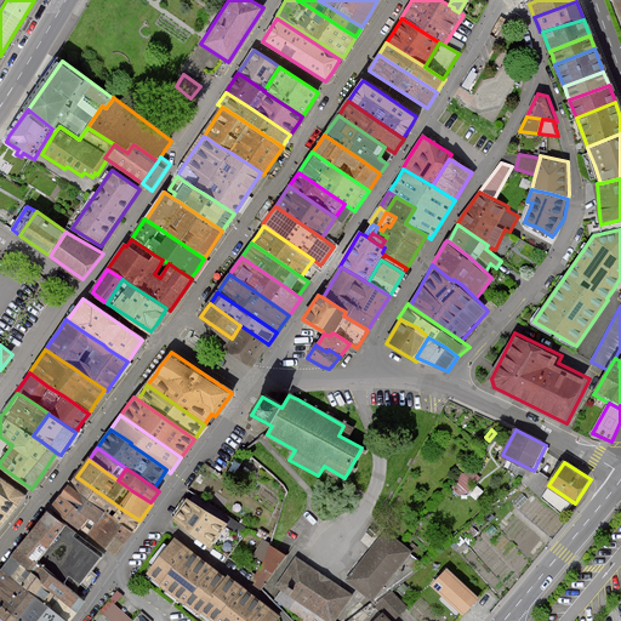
[(469,493),(482,478),(469,468),(451,489),(460,496),(469,493)]
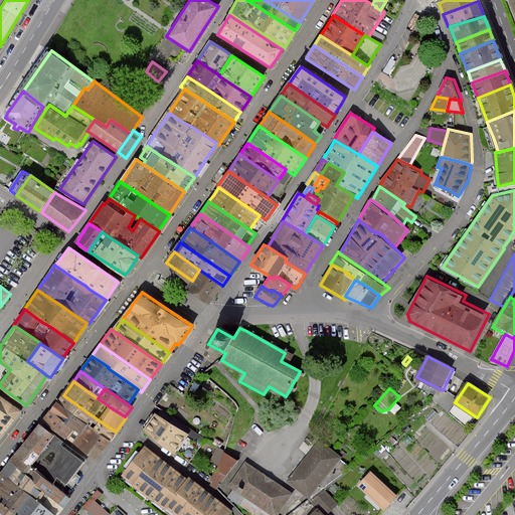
[(57,404),(88,424),(91,420),(96,424),(99,420),(94,416),(88,412),(63,395),(61,399),(57,404)]
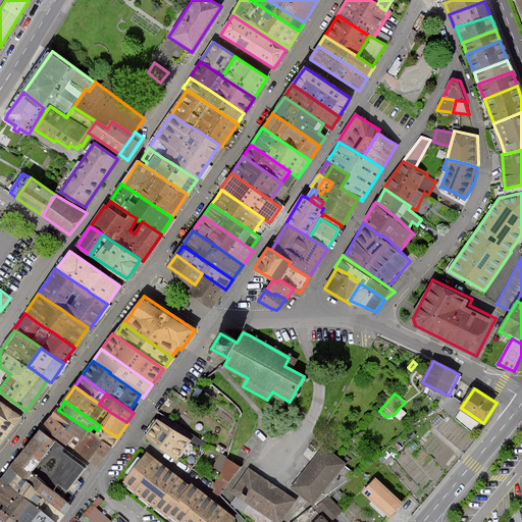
[(13,426),(19,418),(0,403),(0,442),(8,432),(13,426)]
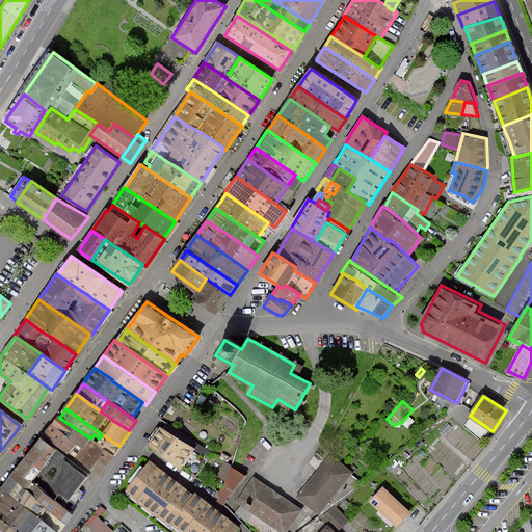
[(84,448),(90,439),(59,418),(57,420),(53,427),(47,435),(62,446),(71,452),(78,457),(84,448)]
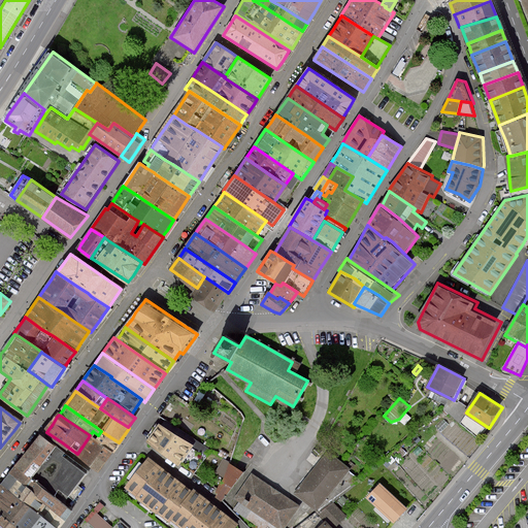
[(190,446),(159,425),(146,442),(178,463),(190,446)]
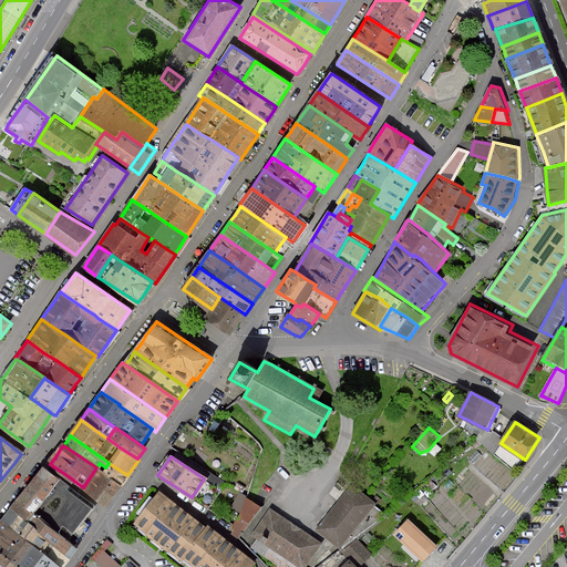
[(124,481),(127,475),(109,463),(105,467),(102,472),(120,484),(121,485),(124,481)]
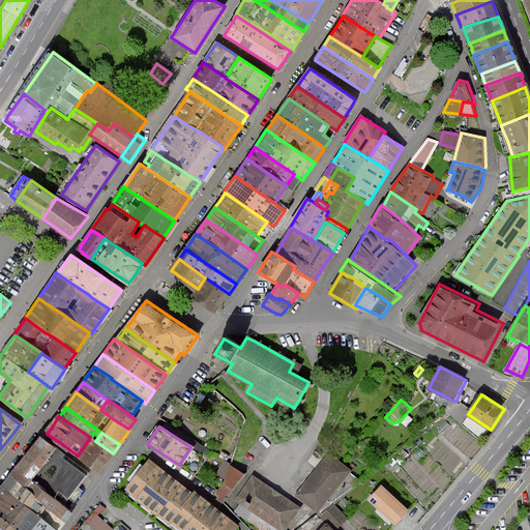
[(28,452),(16,468),(31,480),(54,499),(60,493),(67,499),(72,503),(83,492),(78,488),(86,477),(88,474),(64,455),(57,448),(41,436),(28,452)]
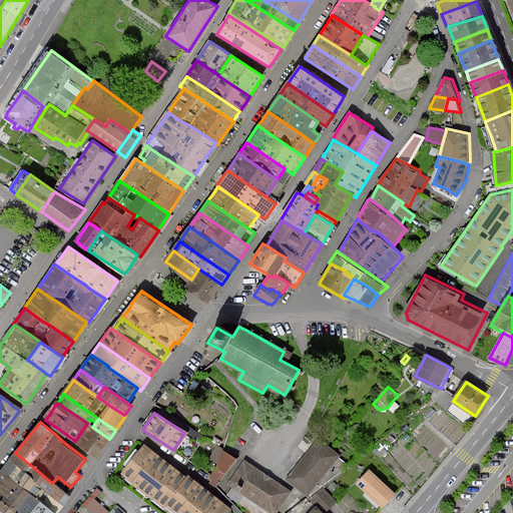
[(108,438),(92,427),(87,423),(81,432),(75,441),(96,456),(103,446),(108,438)]
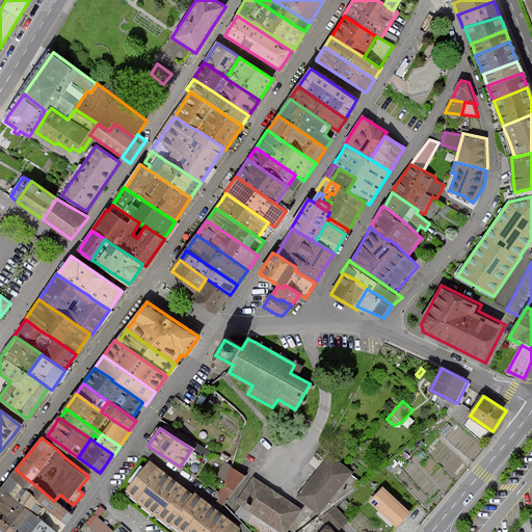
[(330,456),(298,497),(319,513),(352,474),(330,456)]
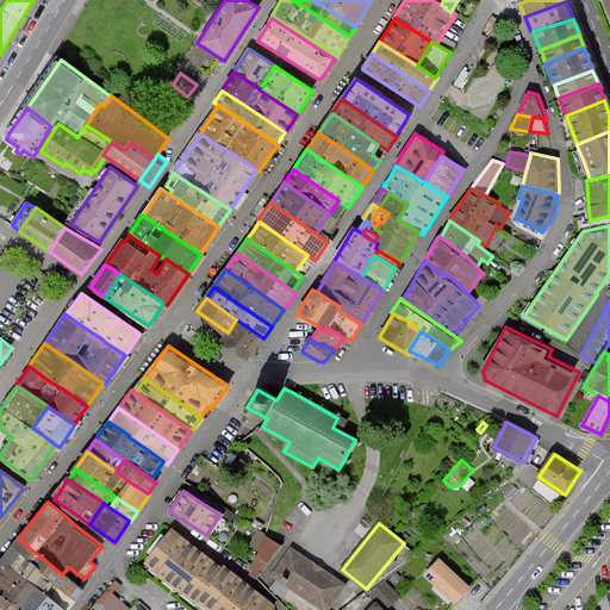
[(188,542),(172,529),(144,564),(157,573),(169,558),(174,561),(188,542)]
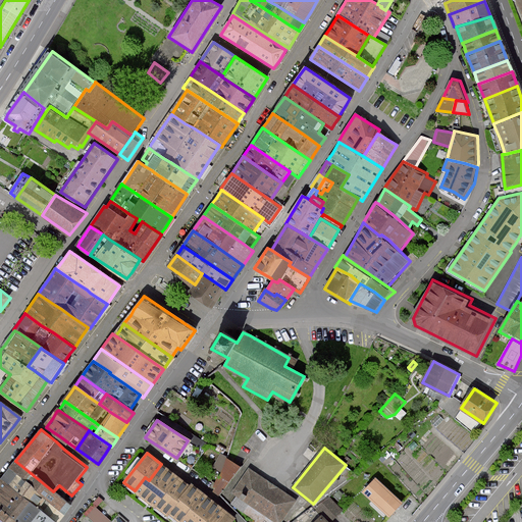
[(242,467),(221,454),(213,467),(221,472),(220,477),(218,477),(212,491),(220,496),(242,467)]
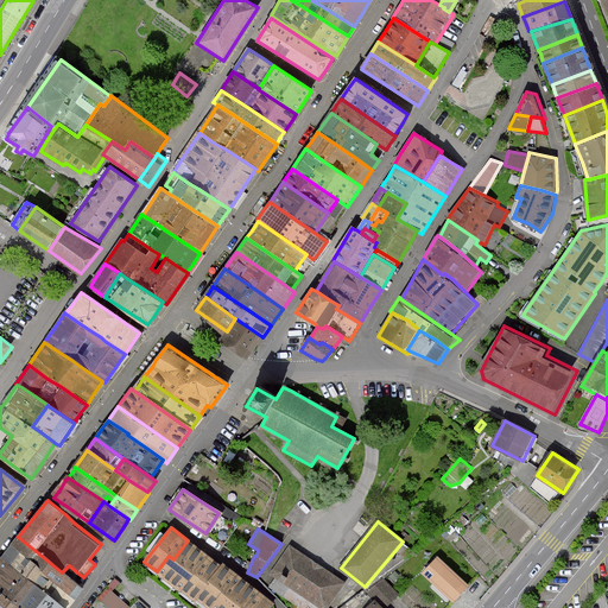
[(18,537),(14,542),(10,546),(27,561),(55,582),(59,587),(75,599),(78,594),(82,589),(62,572),(36,551),(18,537)]
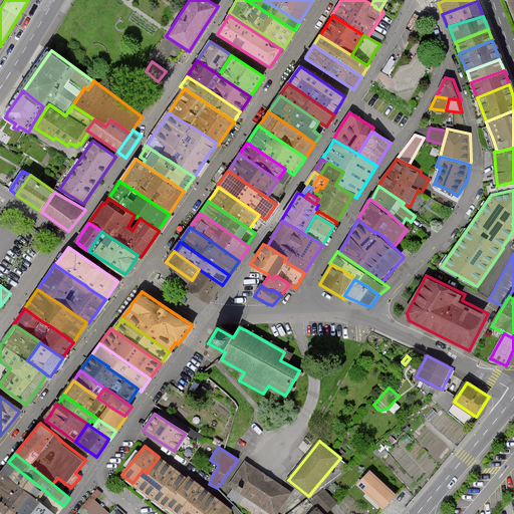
[(143,470),(133,483),(154,499),(176,470),(159,457),(147,473),(143,470)]
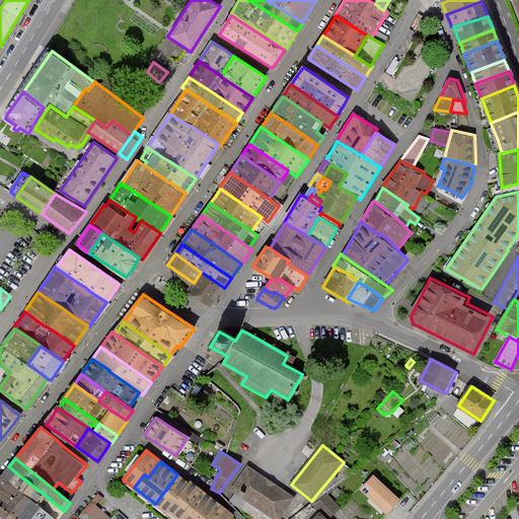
[(47,497),(23,478),(8,466),(3,472),(1,475),(30,499),(39,506),(47,497)]
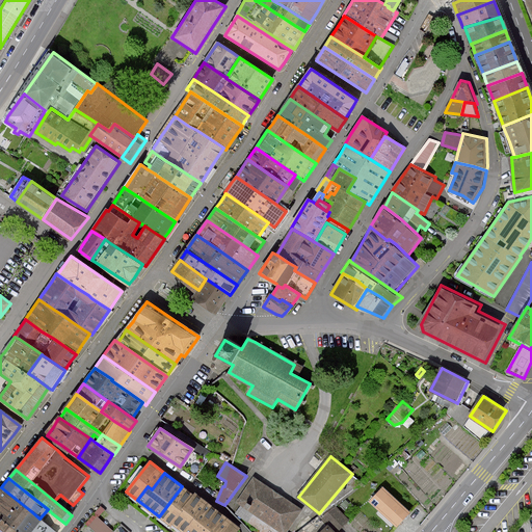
[(241,506),(281,531),(286,531),(301,510),(254,478),(237,503),(241,506)]
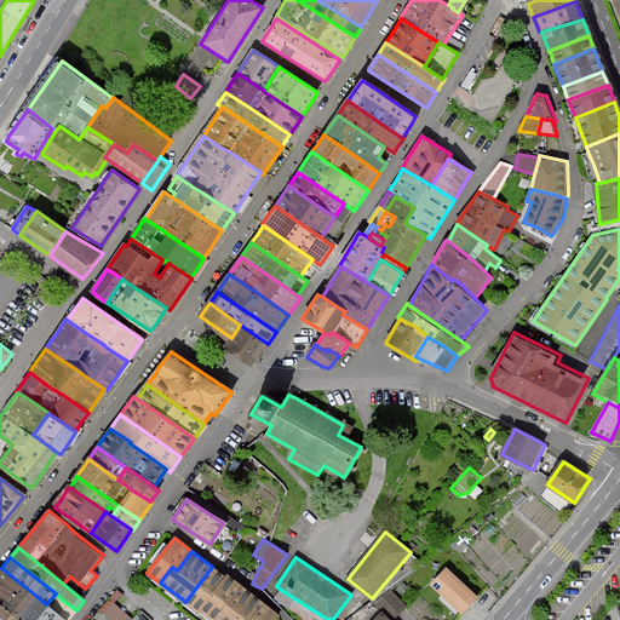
[(212,567),(185,602),(199,612),(201,610),(212,595),(225,577),(212,567)]
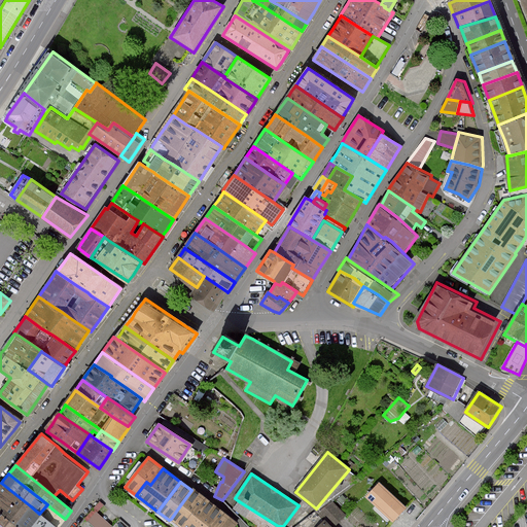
[(39,514),(31,506),(1,483),(0,484),(0,512),(15,525),(18,526),(54,526),(55,526),(44,518),(39,514)]
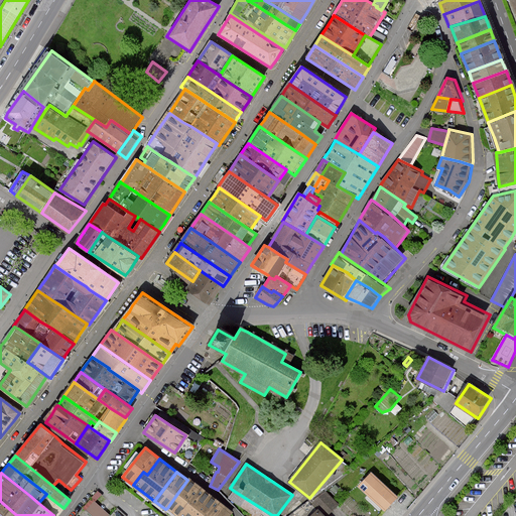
[(396,497),(371,474),(359,487),(385,510),(396,497)]
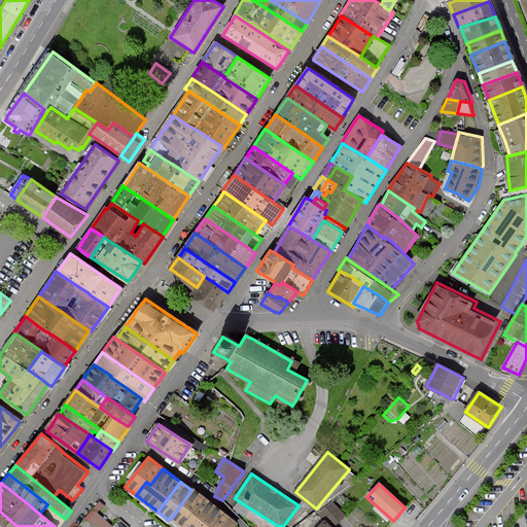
[(180,505),(171,519),(181,526),(182,526),(206,498),(194,488),(191,490),(179,505),(180,505)]
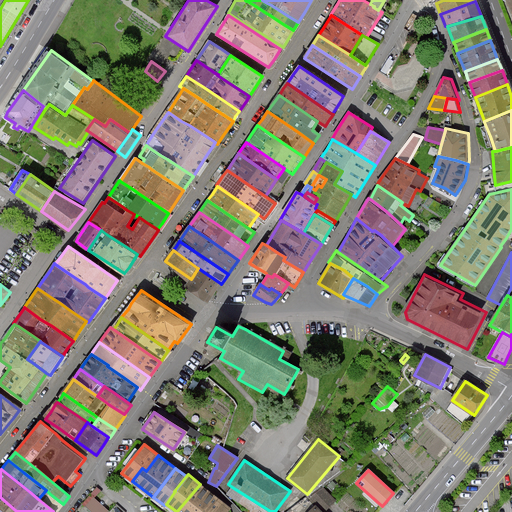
[(200,484),(177,511),(209,511),(219,499),(200,484)]
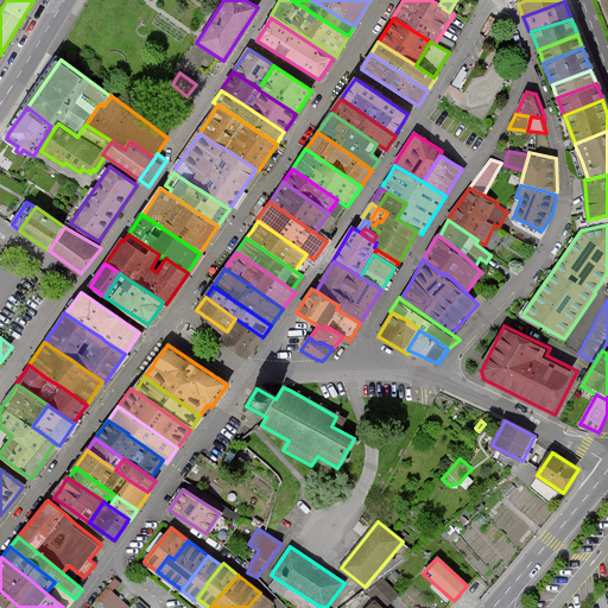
[(321,607),(276,578),(268,587),(298,606),(296,607),(321,607)]
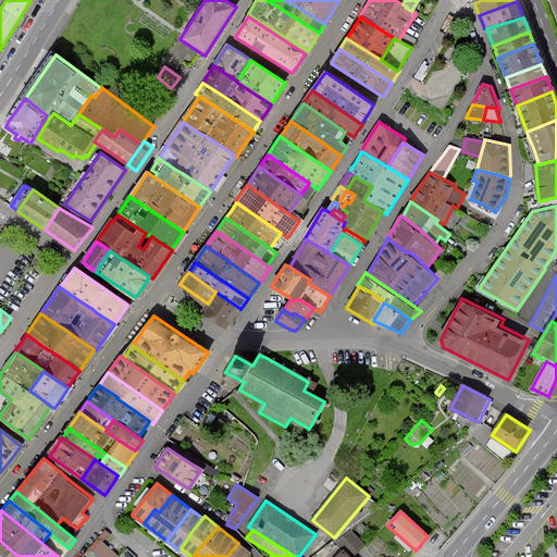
[(111,535),(106,531),(89,548),(99,556),(118,556),(120,556),(103,542),(111,535)]
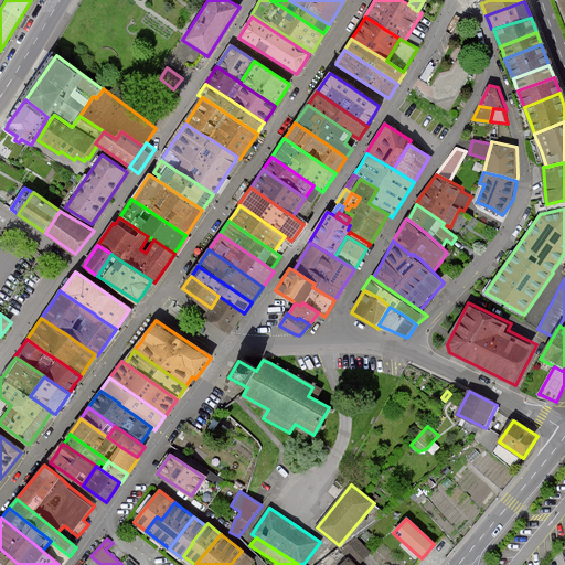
[(371,553),(359,539),(343,548),(359,564),(371,553)]
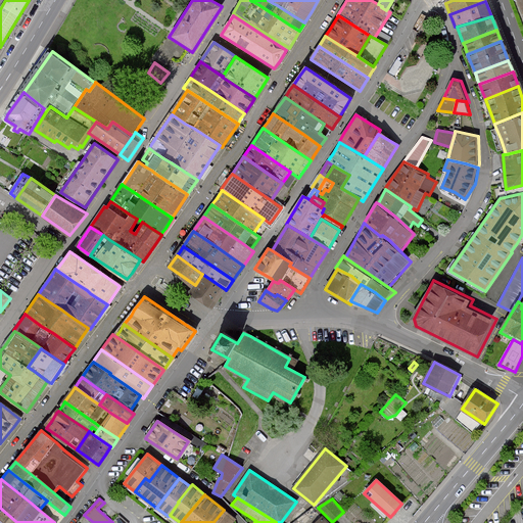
[(51,505),(44,514),(54,522),(55,522),(57,522),(64,515),(51,505)]
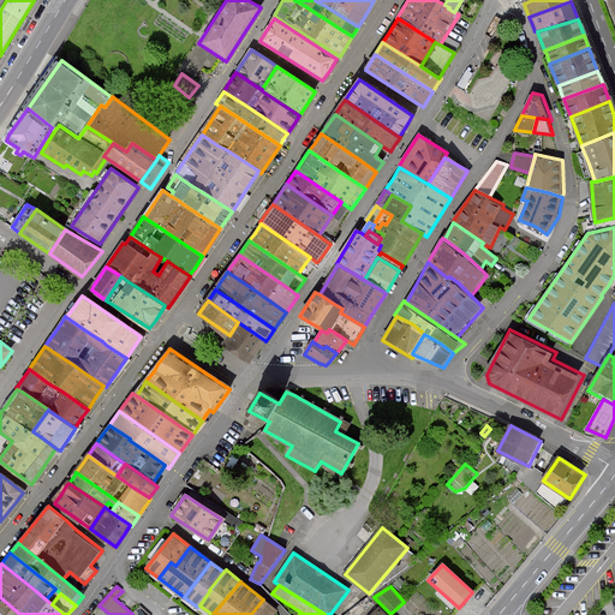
[(21,614),(18,613),(0,597),(0,614),(21,614)]
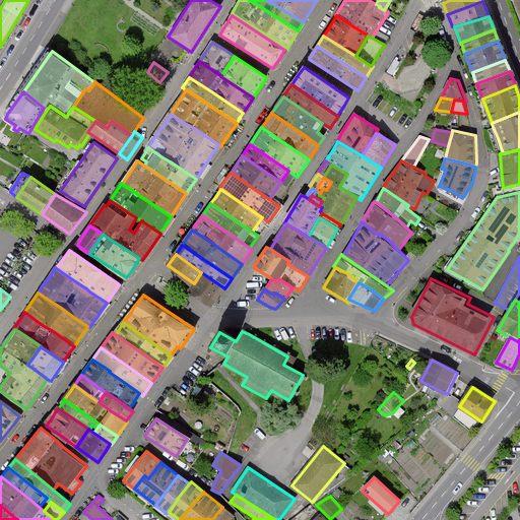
[(328,519),(315,505),(300,519),(328,519)]
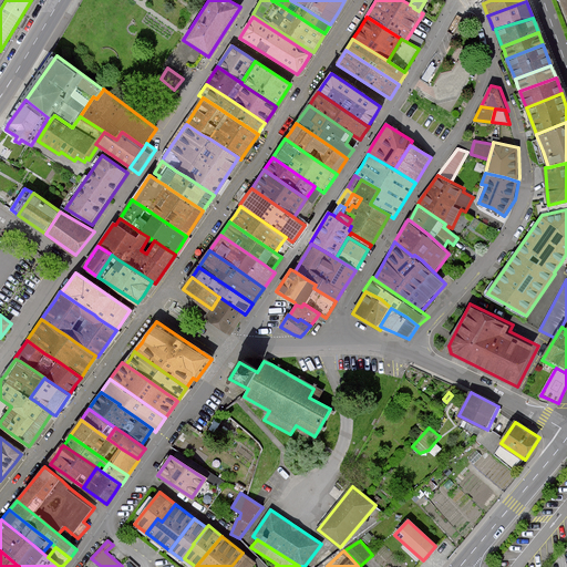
[(243,553),(232,566),(251,566),(255,563),(243,553)]
